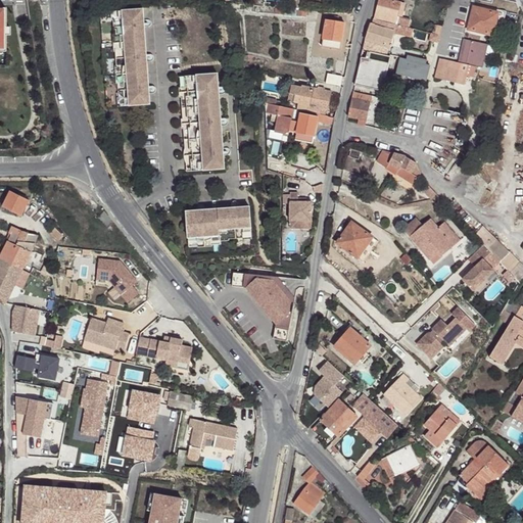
[(401,3),(391,0),(379,0),(374,19),(395,25),(399,26),(409,28),(411,19),(401,16),(398,15),(401,3)]
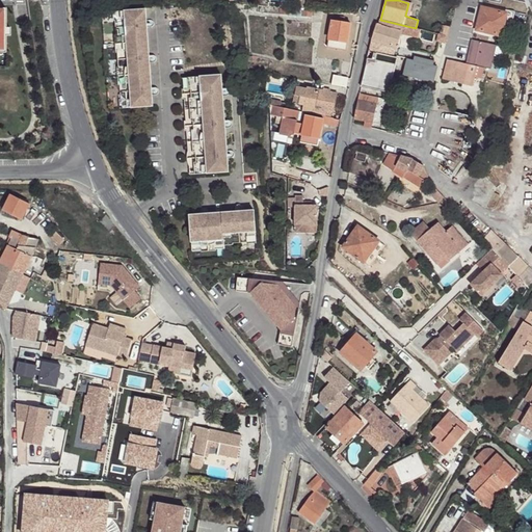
[(507,14),(481,7),(476,30),(502,36),(507,14)]
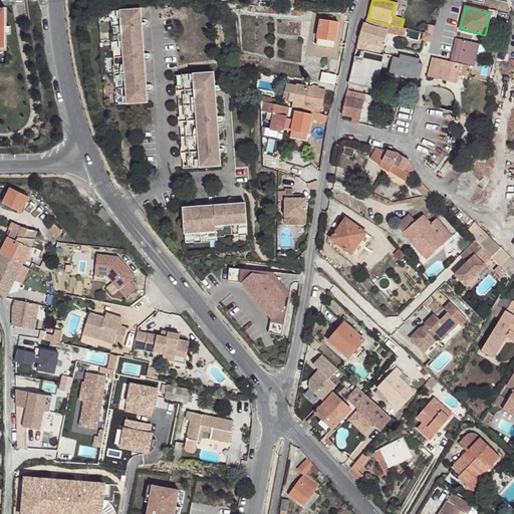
[(485,35),(484,38),(490,40),(497,11),(491,10),(490,13),(485,35)]
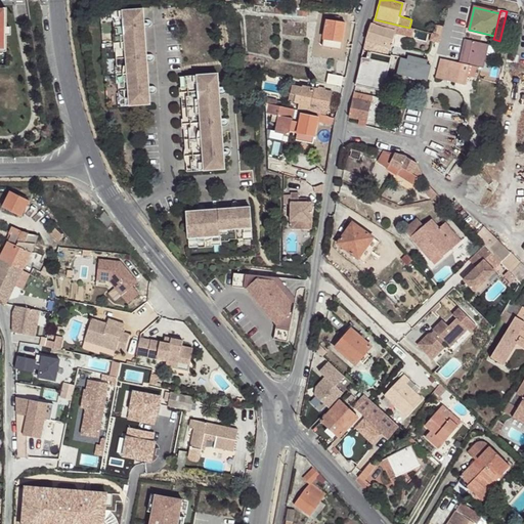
[(101,16),(113,112),(141,108),(140,97),(144,97),(146,95),(147,93),(146,90),(143,90),(139,90),(137,64),(140,64),(142,63),(143,60),(142,58),(139,57),(136,58),(132,30),(136,30),(137,29),(138,27),(137,24),(135,23),(132,23),(130,12),(101,16)]
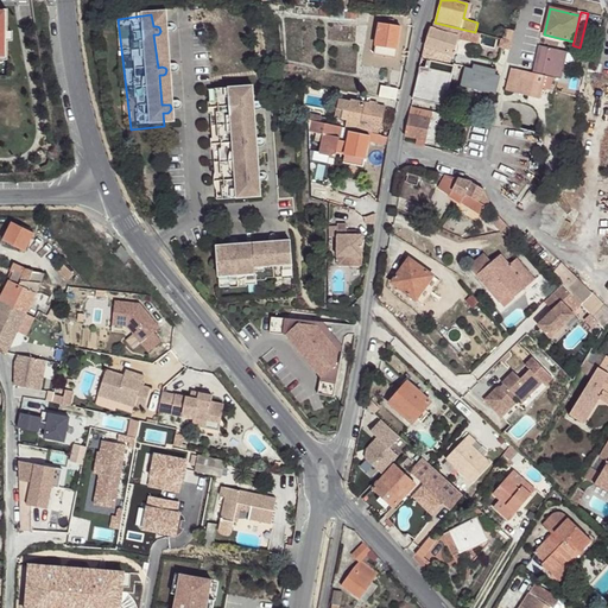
[(387,26),(380,25),(375,56),(396,58),(400,29),(393,27),(394,21),(388,20),(387,26)]
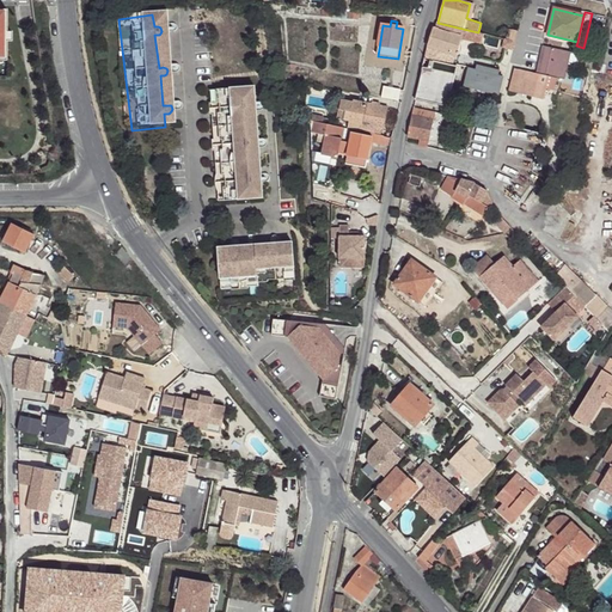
[(435,29),(433,29),(428,47),(457,56),(458,55),(460,53),(460,50),(461,48),(461,47),(460,43),(463,29),(438,23),(435,29)]
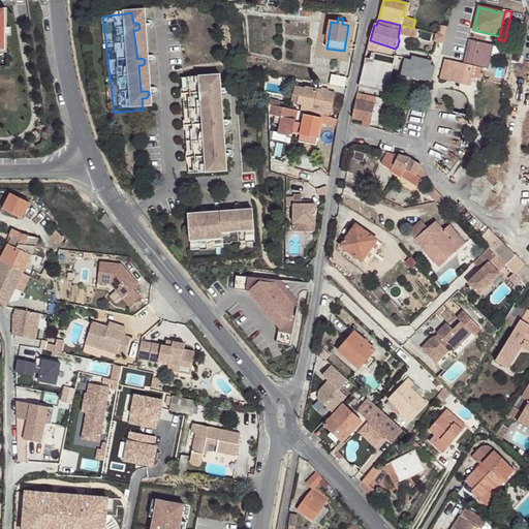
[(470,40),(465,64),(481,68),(488,70),(494,47),(470,40)]
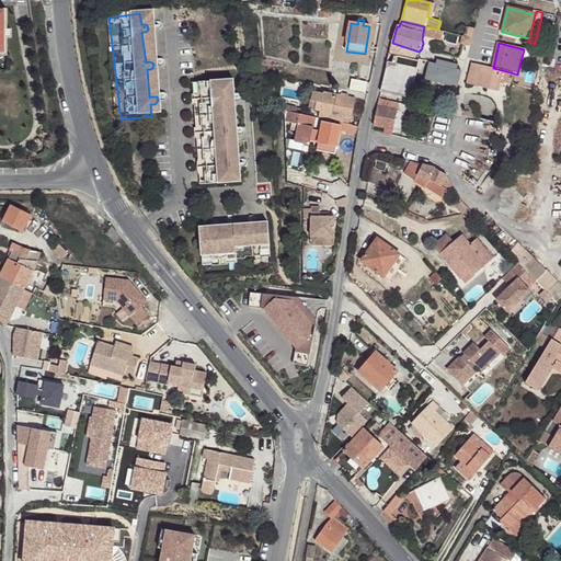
[(392,63),(388,61),(381,90),(410,96),(418,61),(395,56),(392,63)]
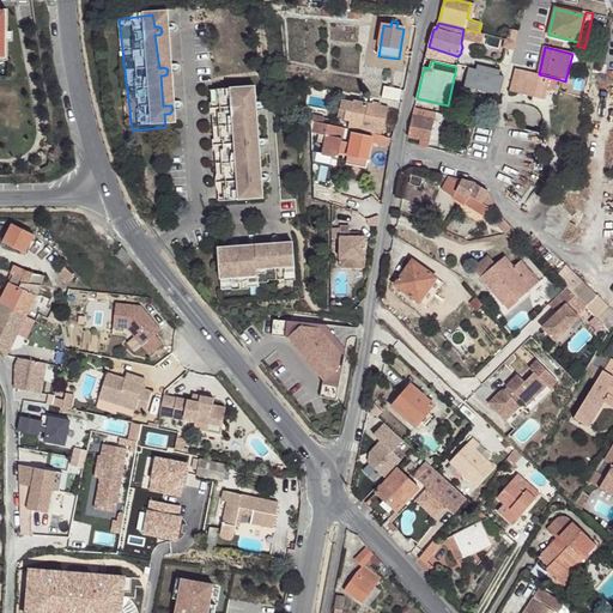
[(477,71),(469,68),(466,86),(499,95),(504,78),(499,77),(501,72),(478,66),(477,71)]
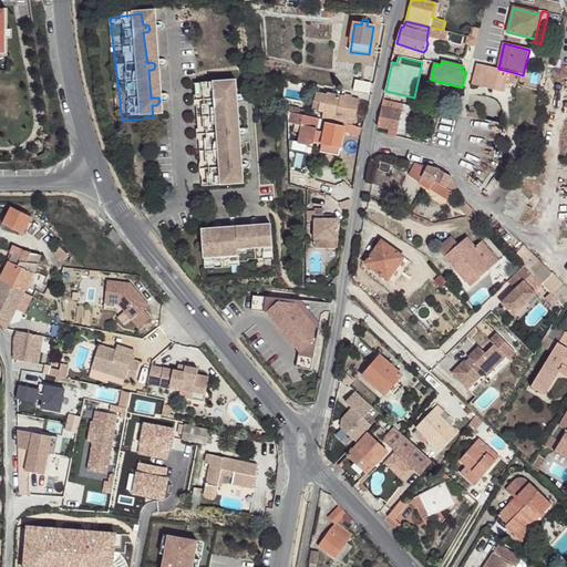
[(498,69),(477,64),(472,84),(504,92),(506,82),(514,84),(516,73),(498,69)]
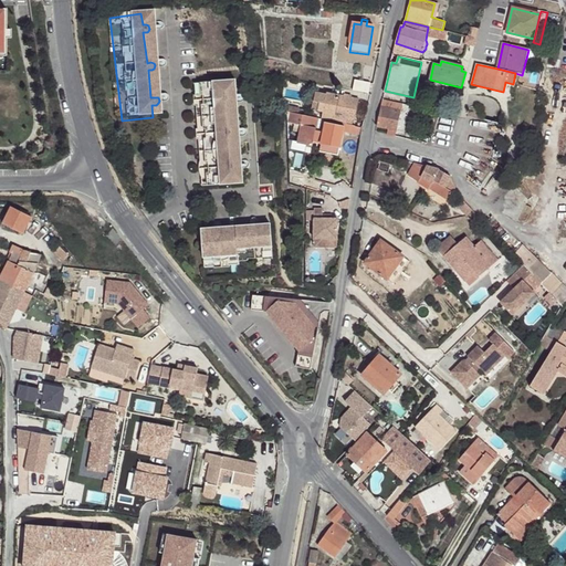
[(356,81),(354,91),(369,94),(371,84),(356,81)]
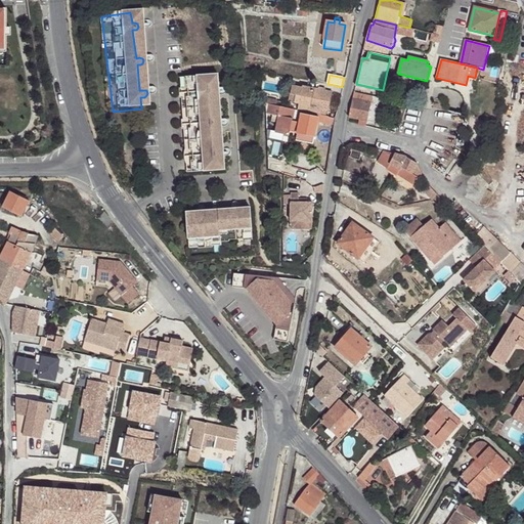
[(209,76),(178,79),(189,175),(220,172),(218,158),(222,157),(224,156),(225,154),(224,151),(222,150),(218,150),(215,128),(219,128),(220,127),(221,124),(220,122),(218,121),(214,121),(211,96),(216,95),(218,93),(217,91),(215,89),(211,89),(209,76)]
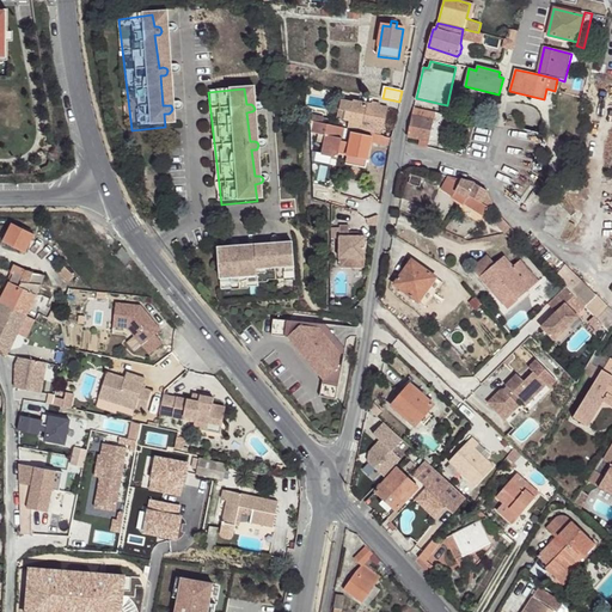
[(221,204),(208,92),(199,93),(213,206),(221,204)]
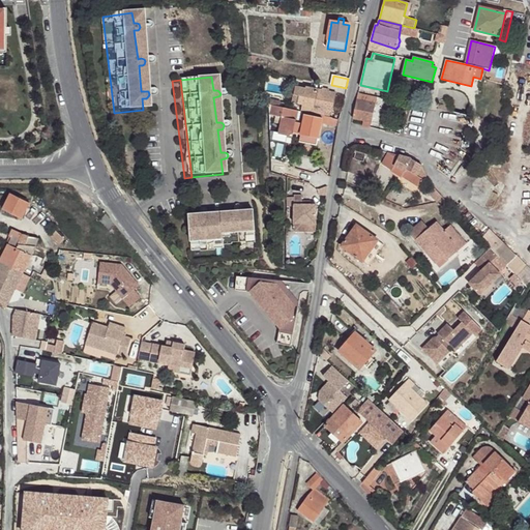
[(305,91),(302,106),(300,111),(325,115),(326,112),(332,113),(336,94),(305,89),(305,91)]
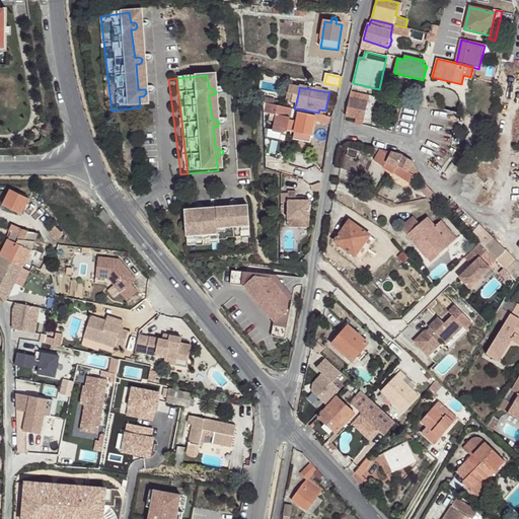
[(286,101),(296,103),(299,89),(289,88),(286,101)]
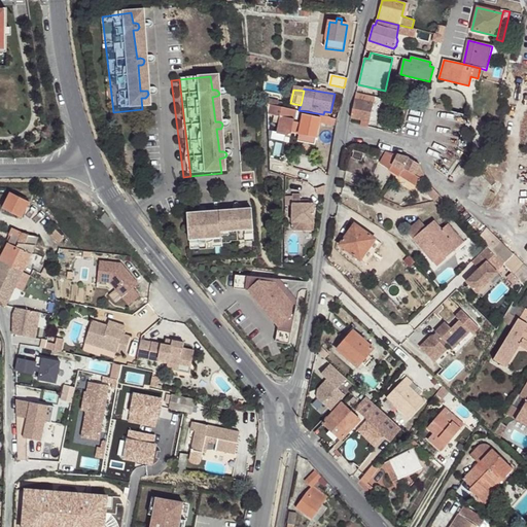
[(361,120),(370,121),(372,113),(374,104),(375,97),(357,93),(351,118),(361,120)]
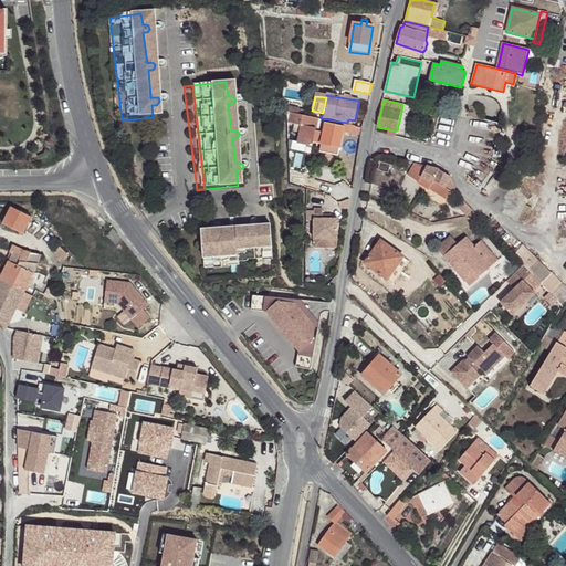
[(408,113),(401,112),(399,122),(406,124),(408,113)]
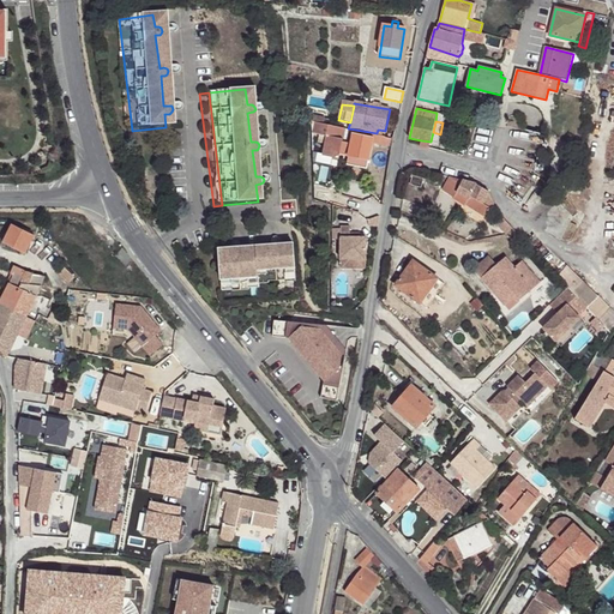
[(312,122),(311,122),(312,134),(327,137),(323,155),(332,156),(332,158),(339,160),(339,155),(343,143),(345,130),(324,126),(312,122)]
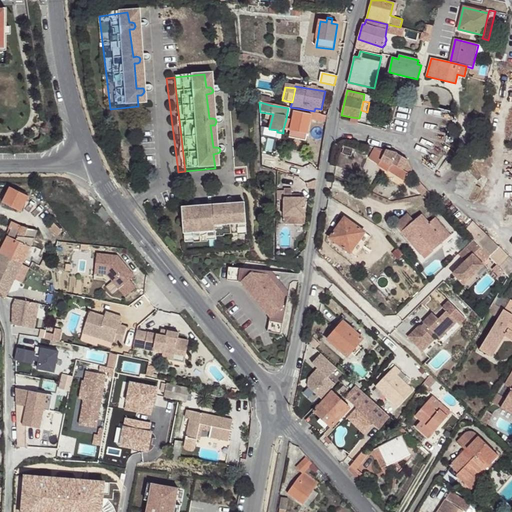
[(293,120),(286,119),(283,129),(291,131),(308,134),(310,119),(311,115),(294,111),(293,120)]
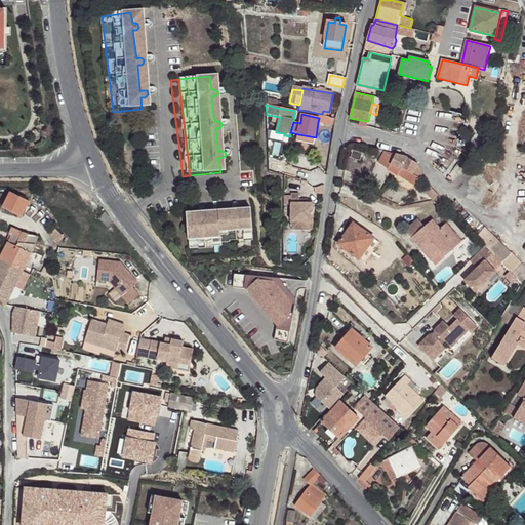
[(298,134),(296,142),(314,145),(316,137),(298,134)]
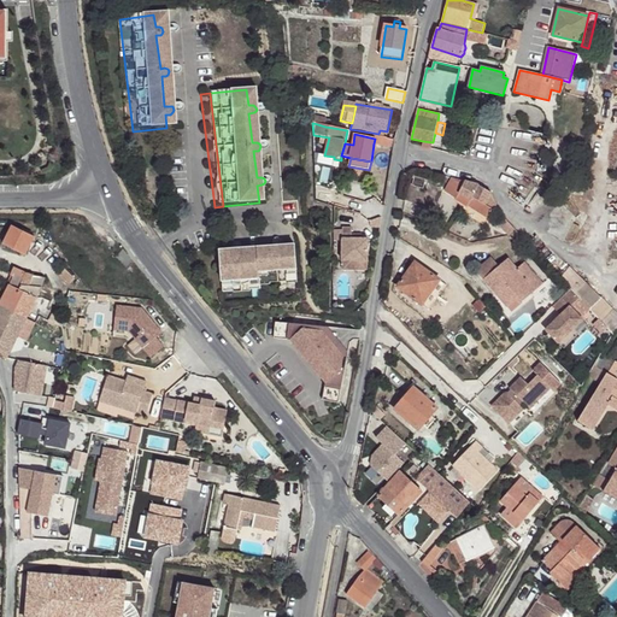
[(445,192),(456,199),(469,207),(469,206),(488,218),(497,205),(491,194),(492,193),(479,186),(477,184),(477,186),(452,178),(445,192)]
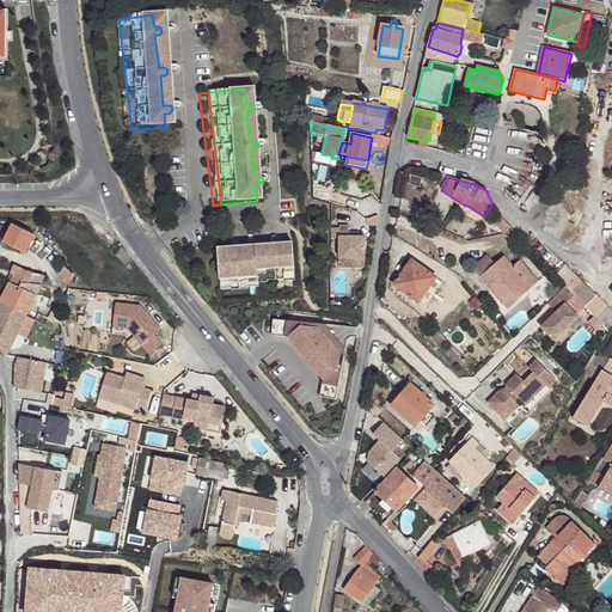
[(324,199),(324,188),(313,188),(313,199),(324,199)]
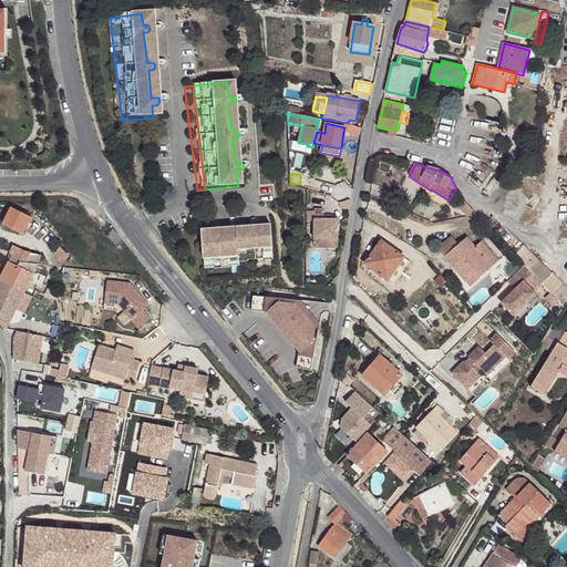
[(351,210),(352,202),(350,200),(340,205),(342,210),(351,210)]
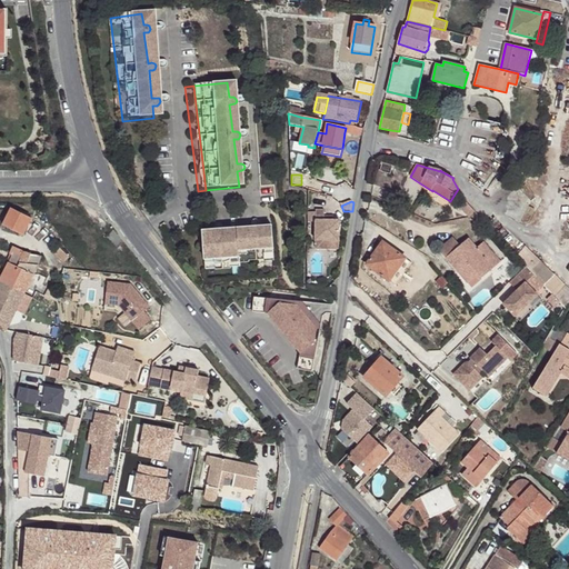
[(31,220),(11,210),(2,227),(22,237),(31,220)]
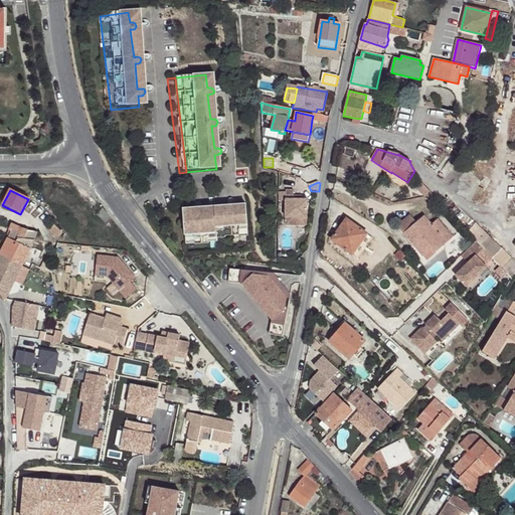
[(293,191),(285,191),(286,226),(307,225),(307,200),(302,199),(293,200),(293,197),(293,191)]
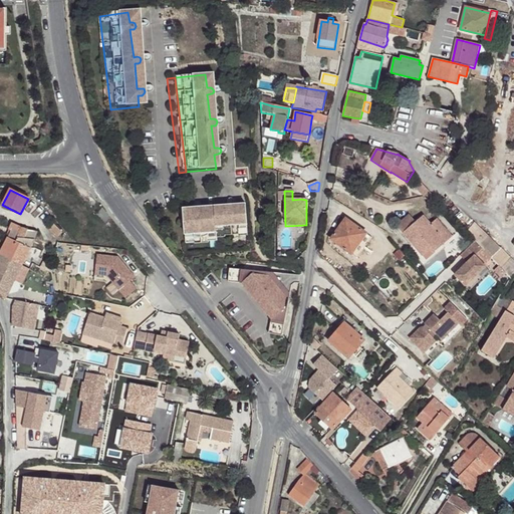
[(185,248),(195,247),(194,243),(217,241),(216,238),(247,234),(243,206),(233,207),(232,203),(230,201),(227,201),(225,203),(226,208),(204,210),(204,211),(198,212),(198,207),(197,206),(195,205),(192,206),(190,208),(191,212),(189,213),(189,212),(181,213),(185,248)]
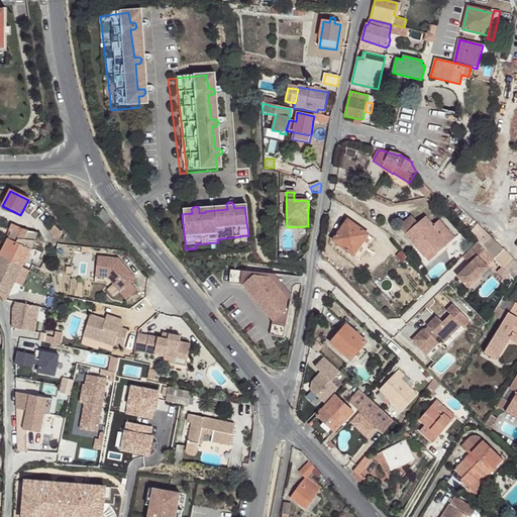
[(437,246),(440,250),(454,237),(439,220),(433,225),(426,217),(418,223),(411,216),(399,227),(424,256),(437,246)]
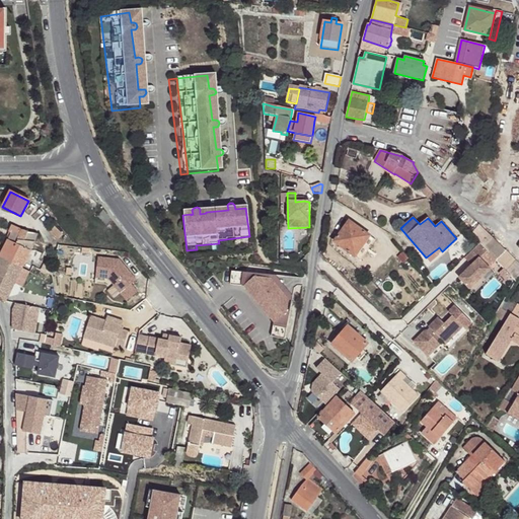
[(335,241),(355,255),(370,235),(350,221),(335,241)]
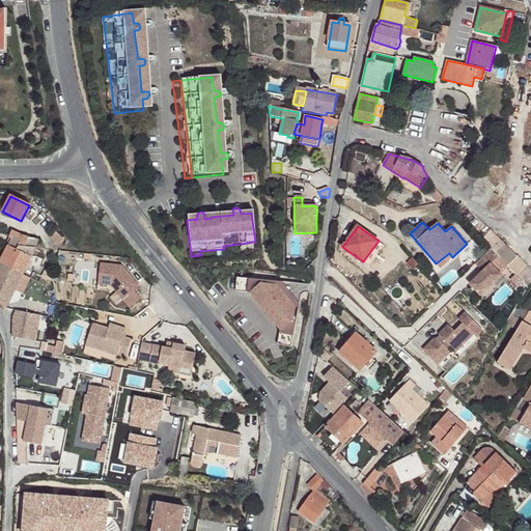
[(492,228),(481,238),(498,256),(507,266),(518,256),(492,228)]
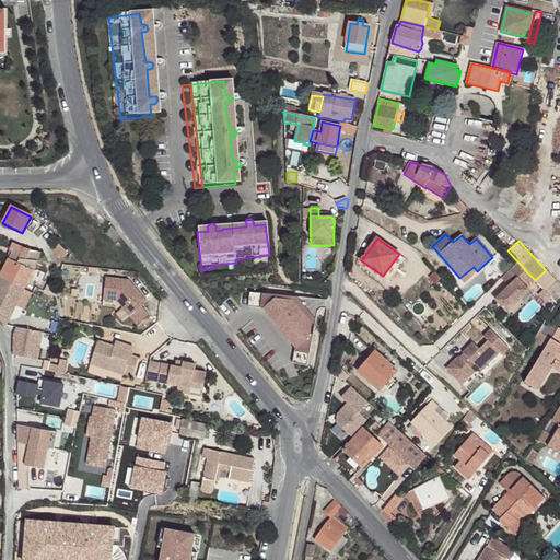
[(0,323),(7,328),(36,265),(39,254),(26,251),(15,245),(12,252),(14,253),(0,278),(0,323)]
